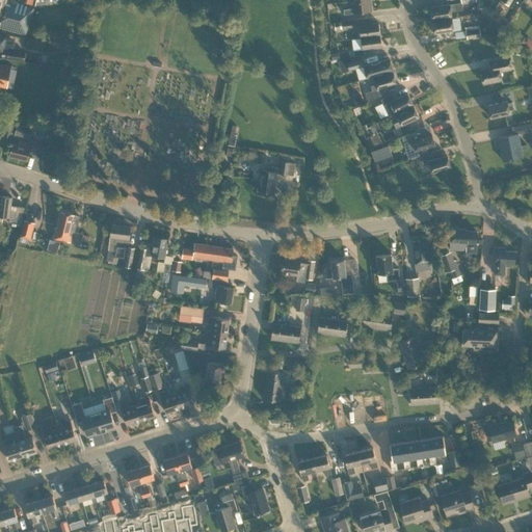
[(0,0),(0,16),(2,17),(0,22),(0,26),(26,34),(34,5),(15,0),(0,0)]
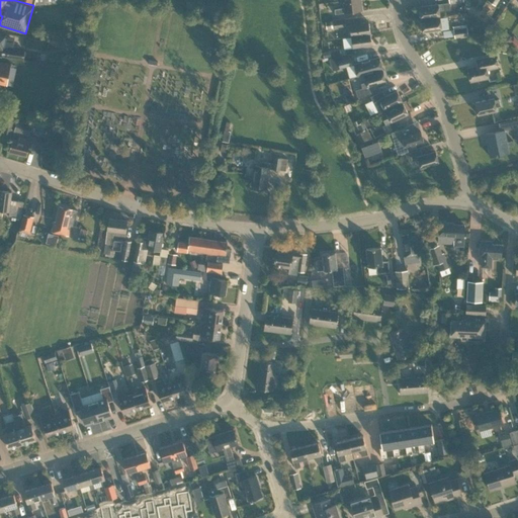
[(335,13),(362,10),(360,0),(358,0),(343,2),(344,7),(335,9),(335,13)]
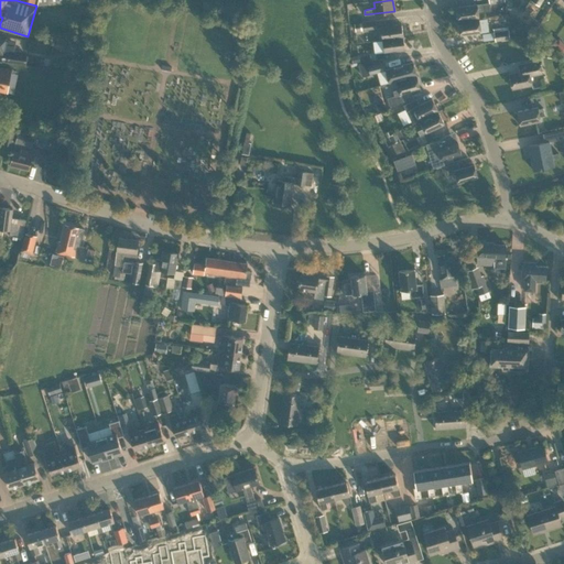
[(458,20),(479,17),(478,12),(490,10),(489,2),(457,7),(458,20)]
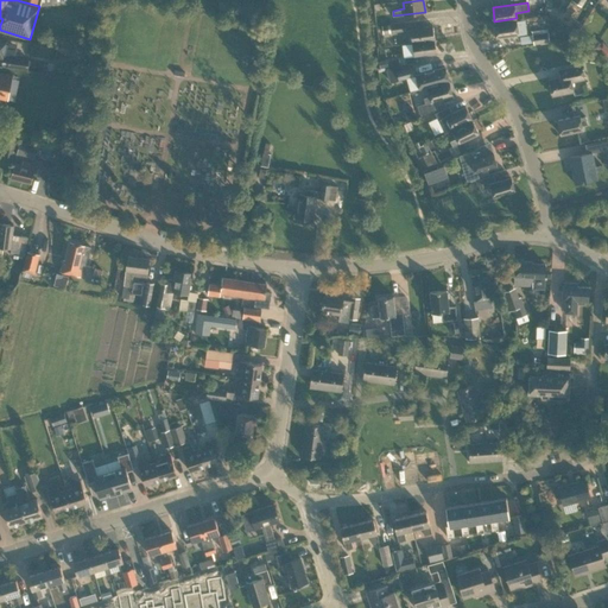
[(562,16),(571,20),(576,12),(568,7),(562,16)]
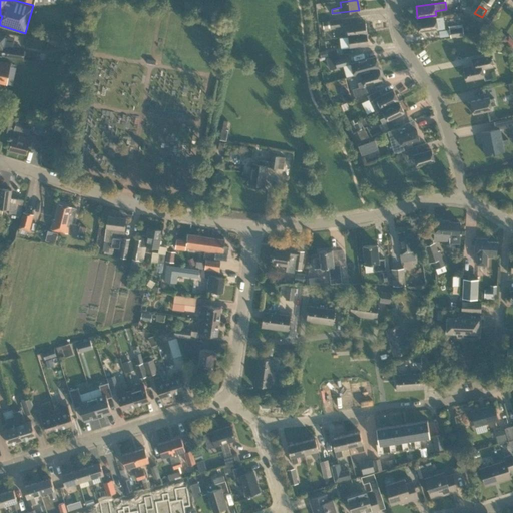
[(436,18),(436,17),(418,19),(419,31),(445,28),(443,17),(436,18)]
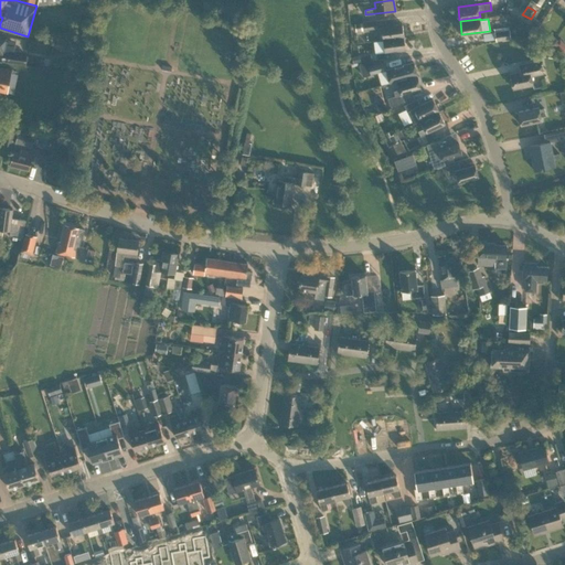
[(364,30),(364,31),(377,30),(376,20),(363,22),(364,30)]
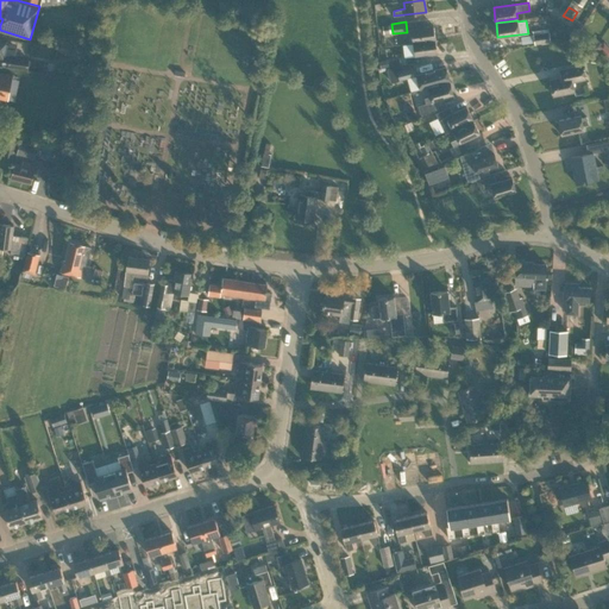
[(413,42),(435,39),(434,25),(412,29),(413,42)]
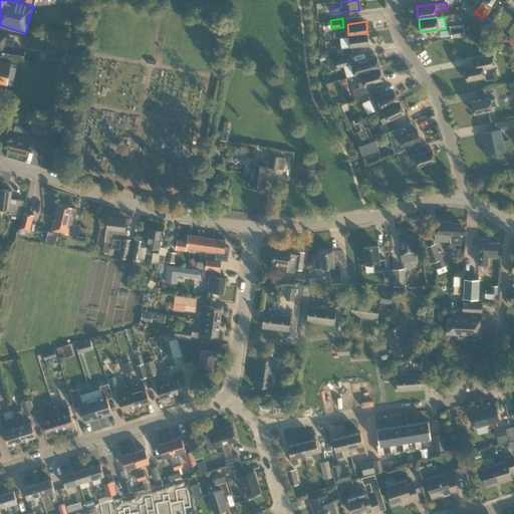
[(450,28),(452,37),(464,35),(463,26),(450,28)]
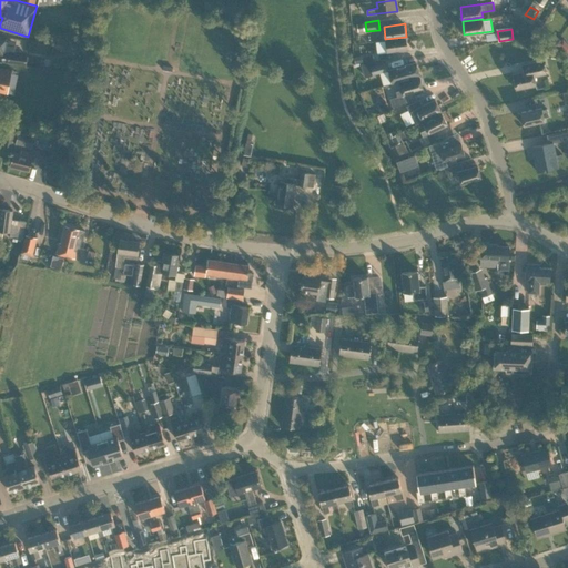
[(387,52),(408,49),(406,37),(385,39),(387,52)]
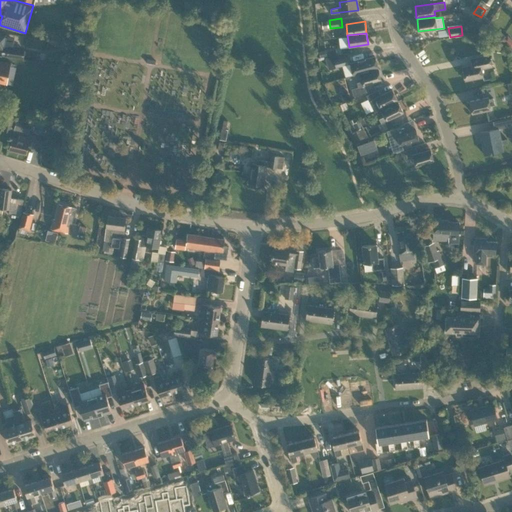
[(68,52),(76,53),(77,45),(69,44),(68,52)]
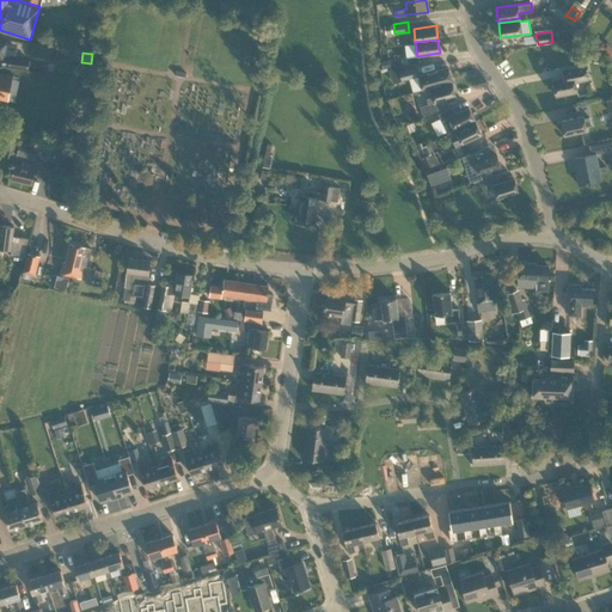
[(24,55),(16,54),(16,57),(11,56),(8,67),(28,69),(30,60),(23,59),(24,55)]
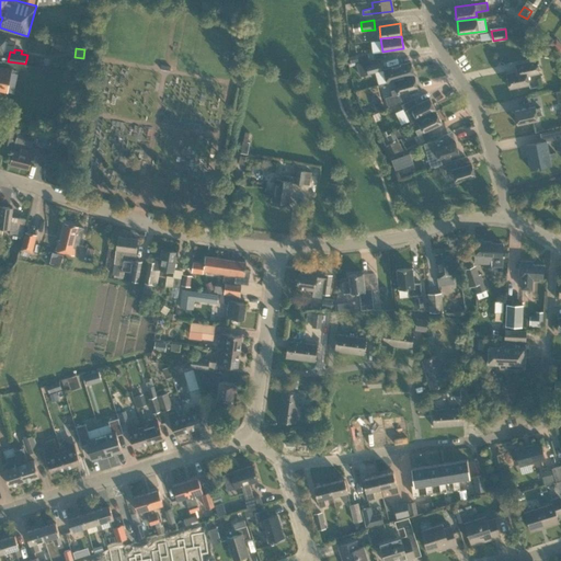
[(539,72),(537,59),(521,63),(523,70),(506,73),(510,88),(529,83),(527,75),(539,72)]
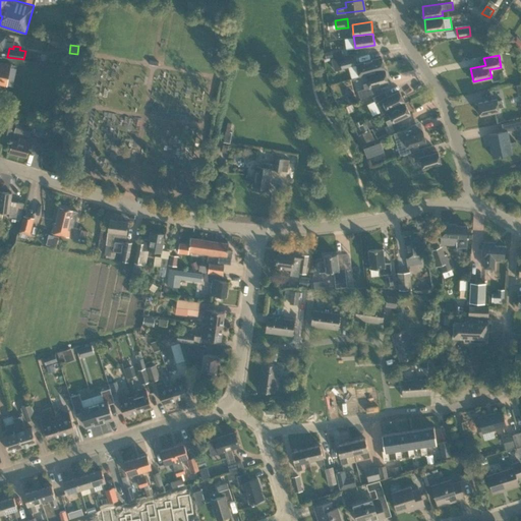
[(350,57),(340,60),(342,68),(349,66),(352,65),(350,57)]
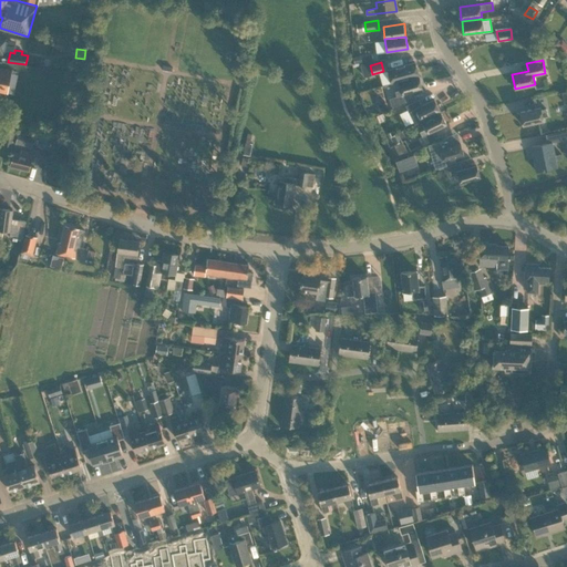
[(415,62),(388,70),(391,82),(392,83),(399,82),(419,76),(419,75),(415,62)]
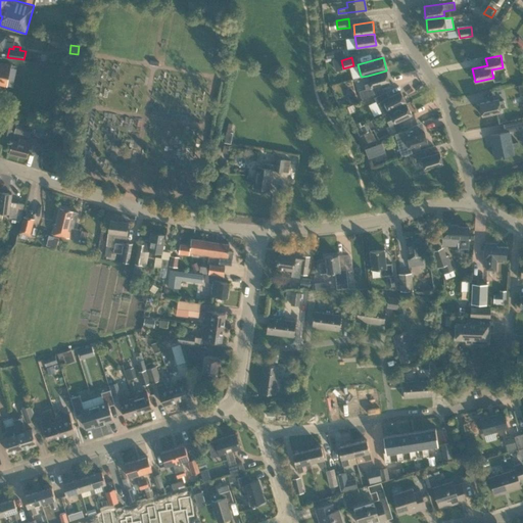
[(12,63),(0,60),(0,83),(9,85),(12,63)]
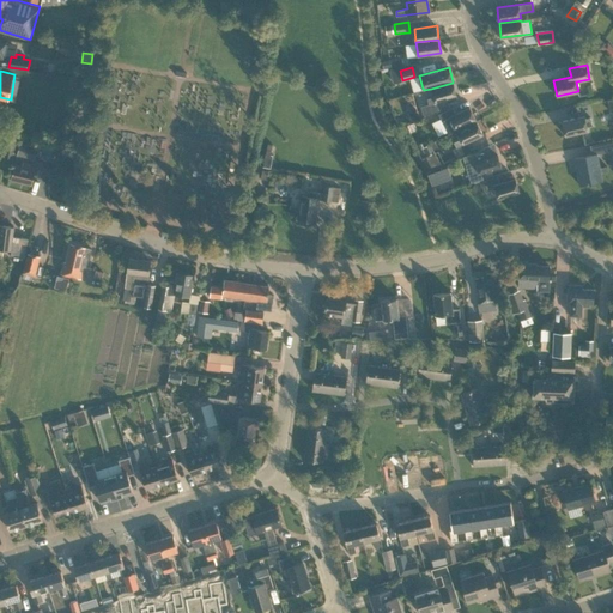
[(414,77),(411,78),(414,91),(423,89),(419,76),(414,77)]
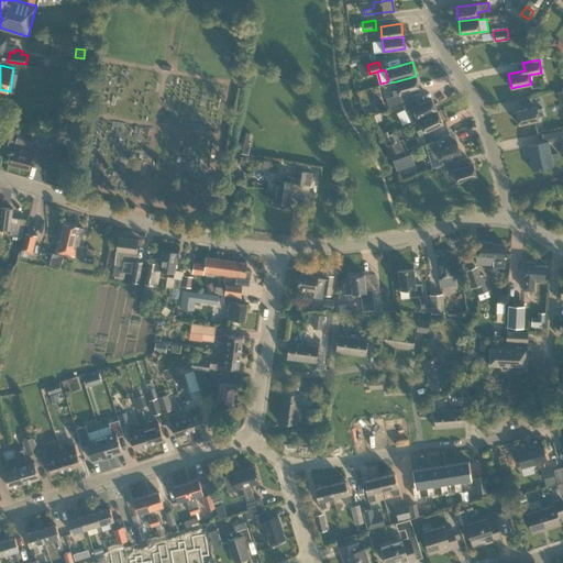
[(388,106),(406,100),(405,92),(420,88),(417,76),(396,81),(398,89),(393,90),(394,96),(386,97),(388,106)]
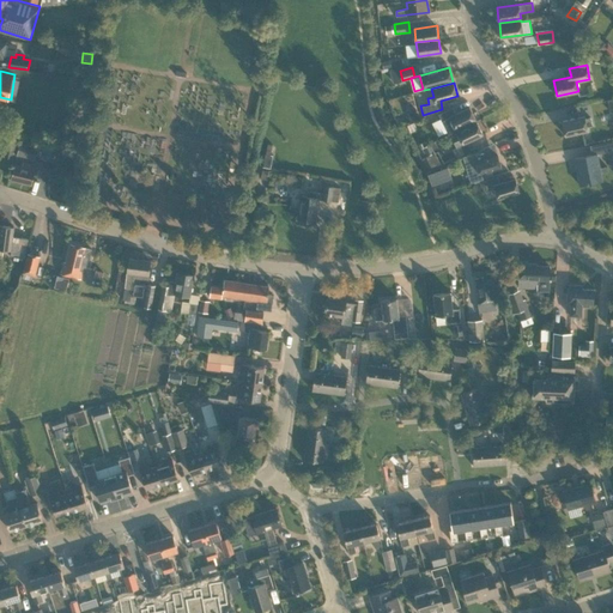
[(438,114),(448,134),(477,120),(469,107),(456,114),(453,107),(438,114)]
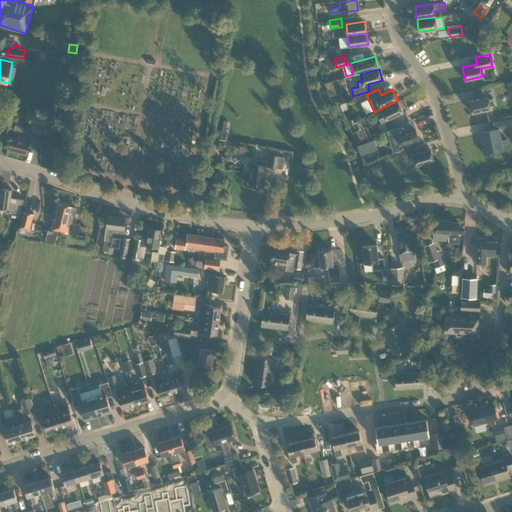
[(488,99),(488,97),(470,101),(472,113),(491,109),(490,105),(495,104),(493,98),(488,99)]
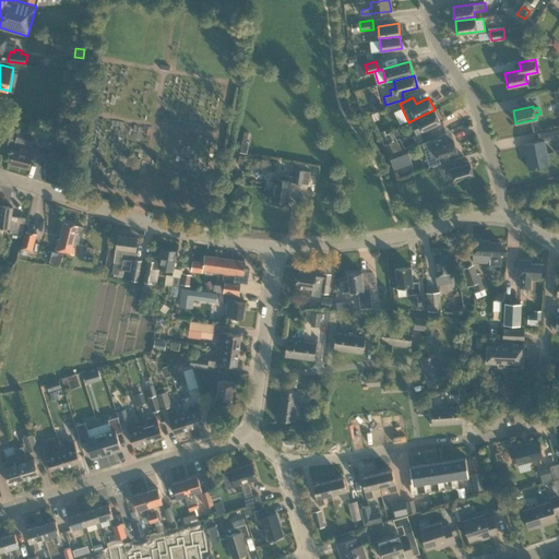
[(441,122),(435,110),(416,119),(420,127),(414,129),(416,134),(413,135),(416,142),(429,135),(426,129),(441,122)]
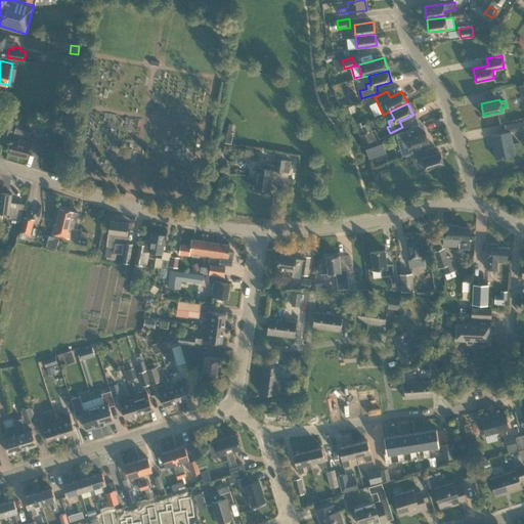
[(519,142),(513,143),(510,131),(523,128),(523,119),(505,124),(506,132),(491,135),(495,158),(515,155),(514,147),(520,146),(519,142)]
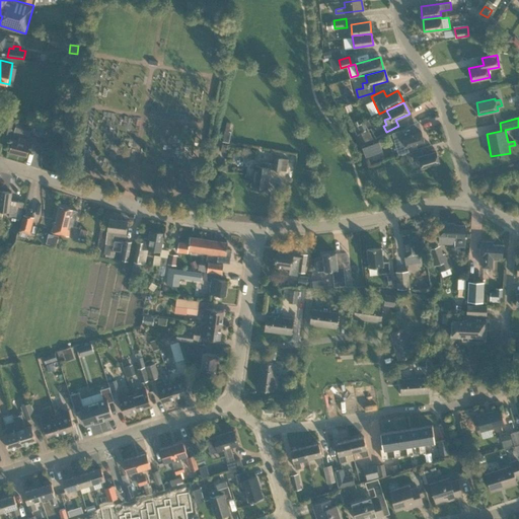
[(5,120),(4,126),(1,138),(9,140),(13,122),(5,120)]
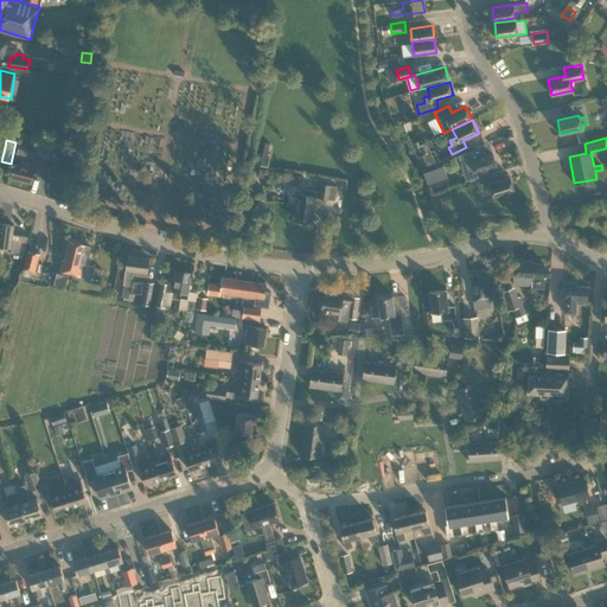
[(20,141),(17,153),(33,158),(37,145),(20,141)]
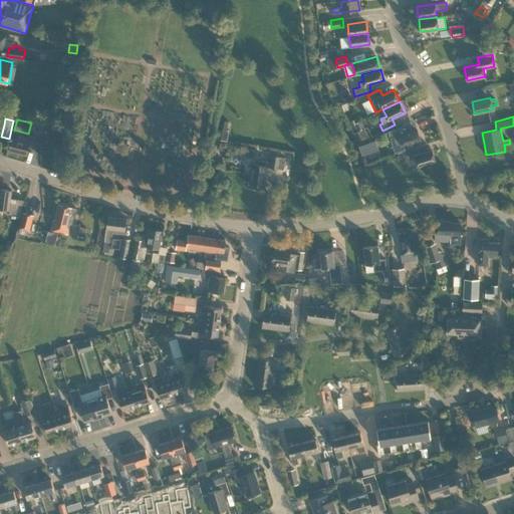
[(228,120),(225,119),(223,129),(221,140),(227,141),(229,130),(227,130),(228,120)]
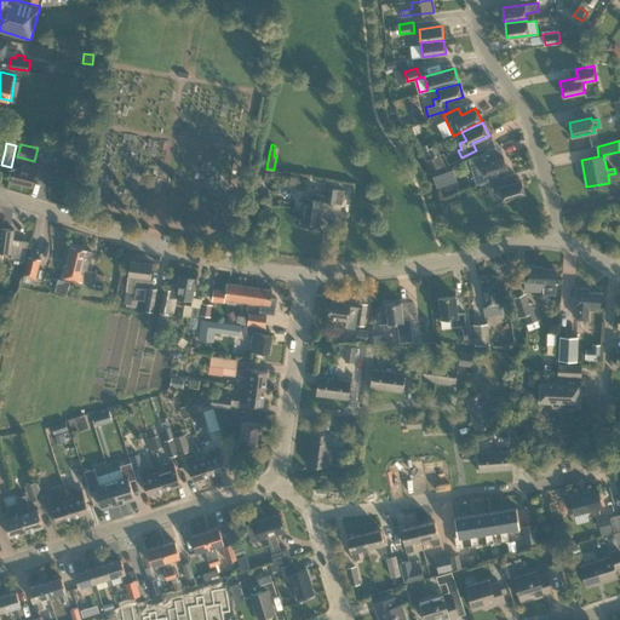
[(429,154),(431,159),(440,154),(435,144),(431,147),(426,149),(426,150),(429,154)]
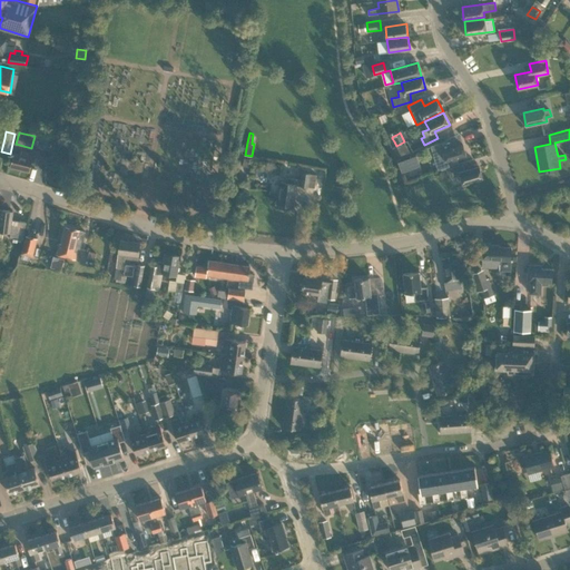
[(448,147),(446,140),(432,145),(439,167),(449,165),(448,161),(458,158),(467,156),(463,143),(448,147)]
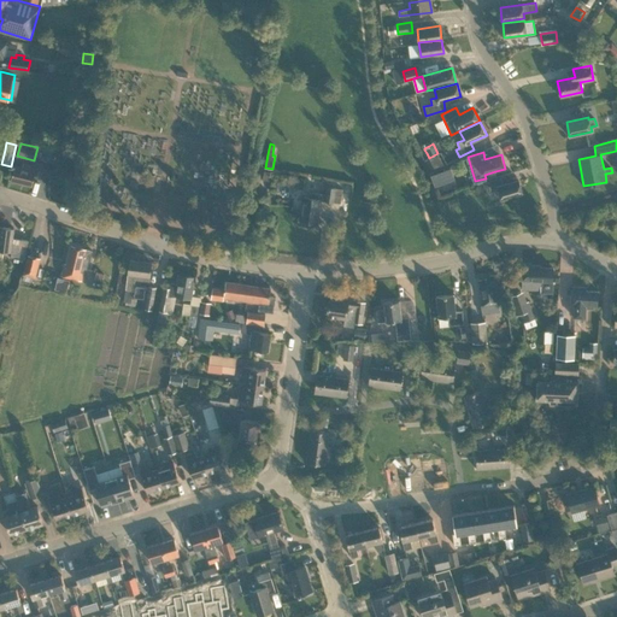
[(445,165),(438,153),(429,158),(435,170),(445,165)]
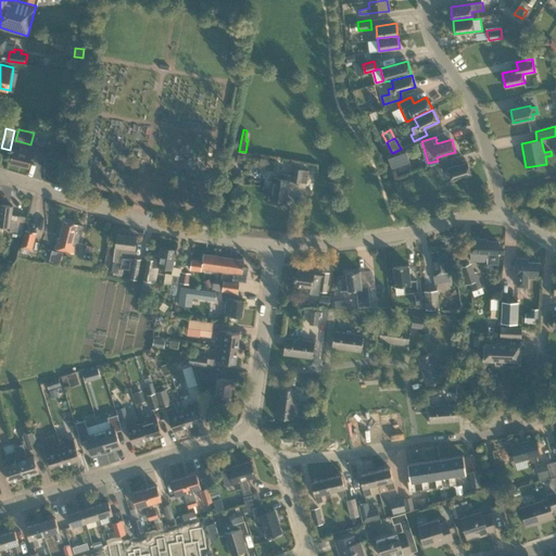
[(10,163),(29,167),(33,153),(34,150),(22,147),(21,151),(13,149),(10,163)]
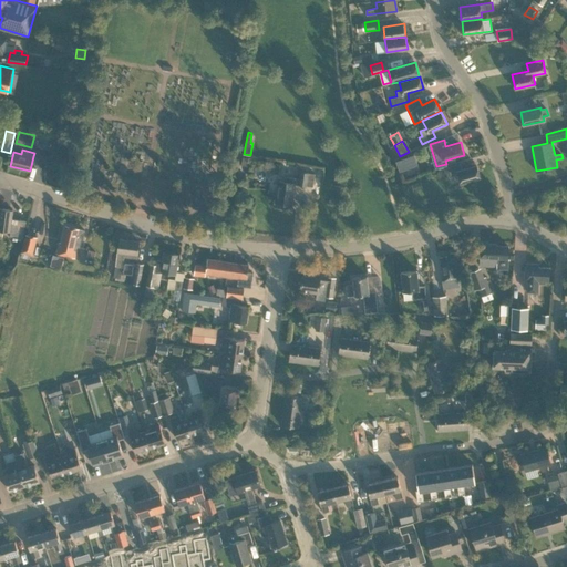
[(41,165),(44,154),(37,152),(33,163),(41,165)]
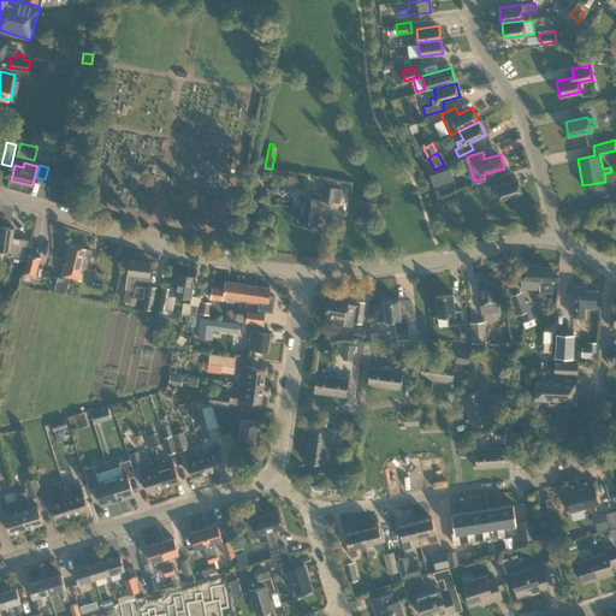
[(433,173),(438,183),(451,177),(446,167),(433,173)]
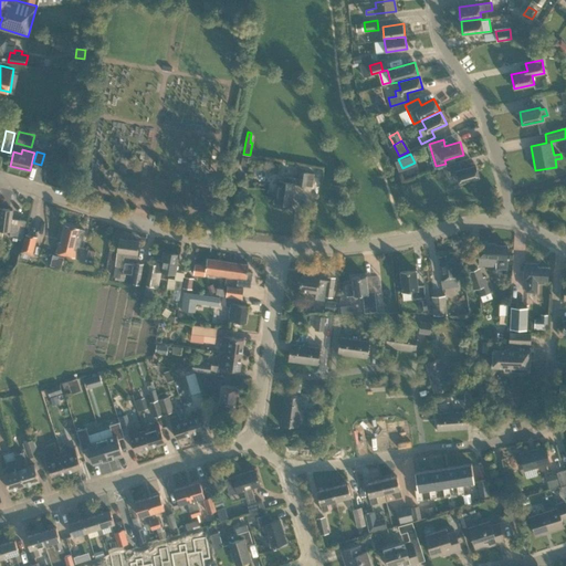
[(446,164),(436,166),(437,168),(456,163),(454,157),(444,160),(446,164)]
